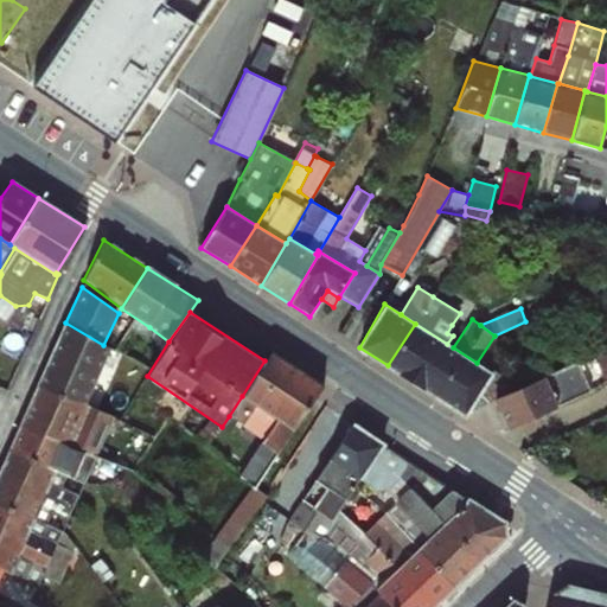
[(65,323),(39,383),(84,404),(108,347),(103,345),(65,323)]
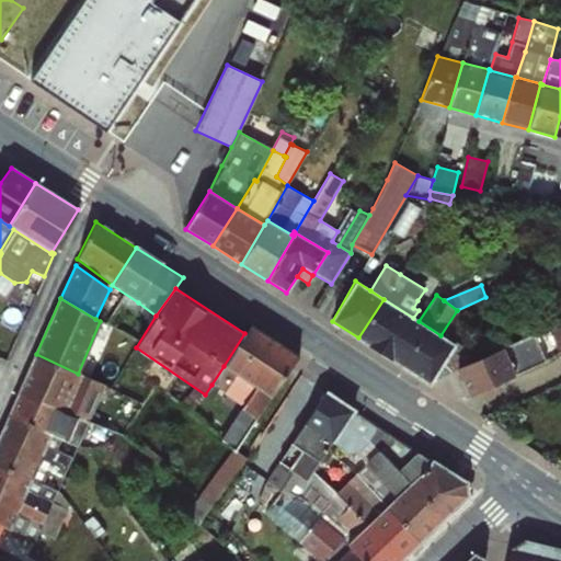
[(384,299),(358,338),(393,361),(419,321),(413,318),(384,299)]
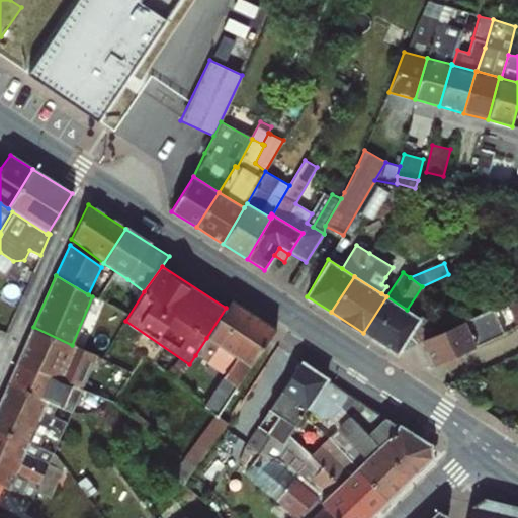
[(386,296),(363,333),(396,354),(421,319),(407,310),(386,296)]
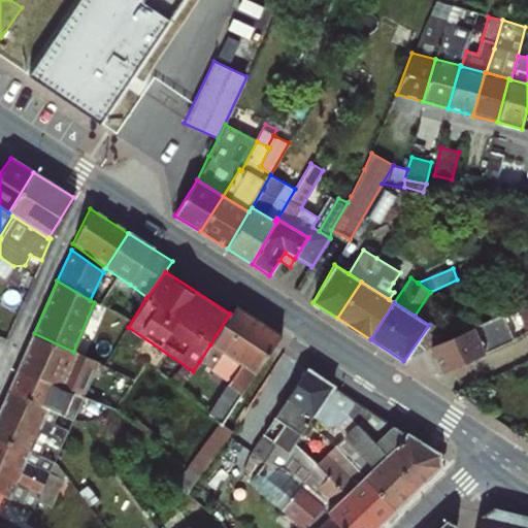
[(527,303),(516,309),(525,332),(527,330),(527,303)]
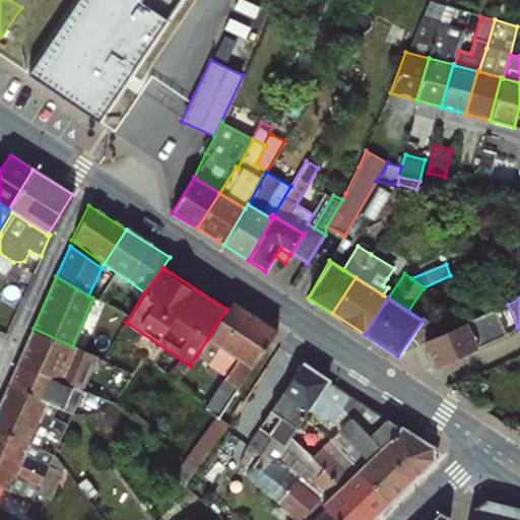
[(226,309),(207,339),(250,369),(276,331),(231,302),(226,309)]
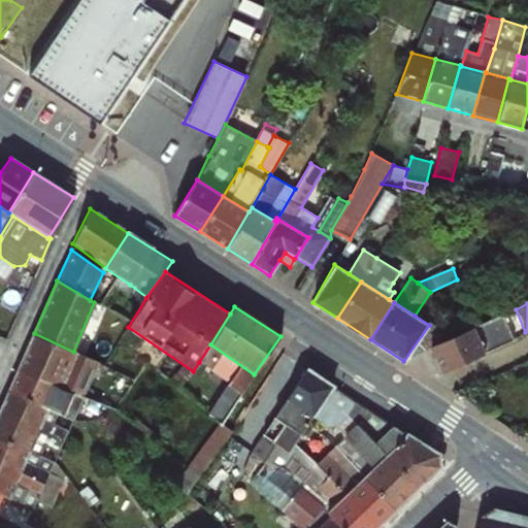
[(510,311),(473,327),(481,345),(519,330),(510,311)]
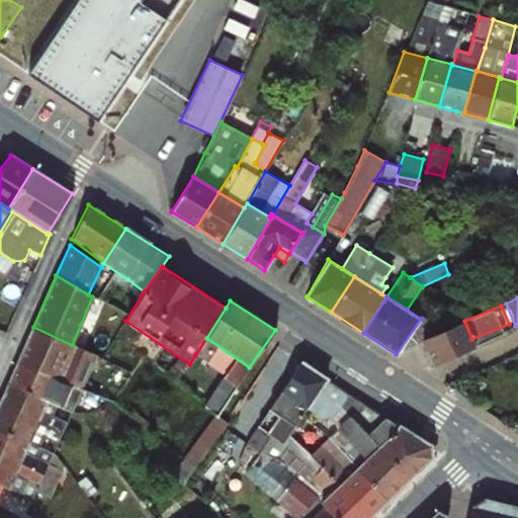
[(471,339),(464,321),(420,340),(432,366),(476,347),(471,339)]
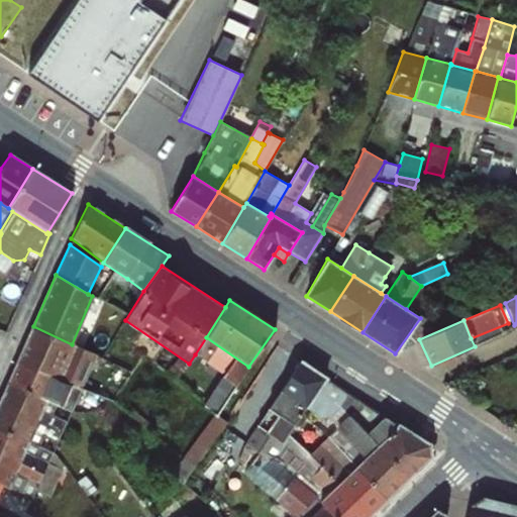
[(33,326),(17,363),(58,380),(60,381),(76,346),(72,344),(33,326)]
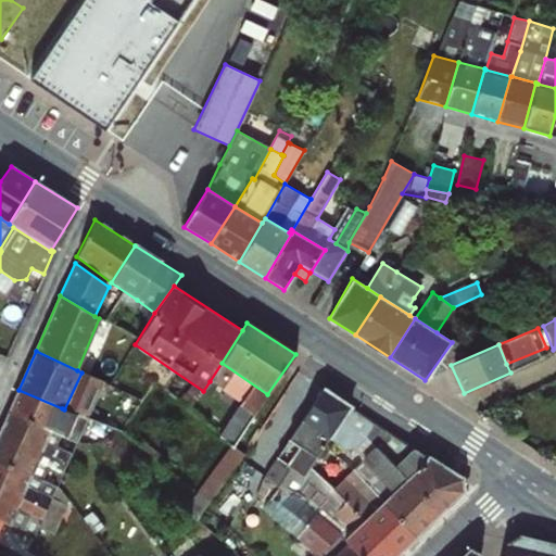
[(222,363),(210,381),(224,390),(228,382),(247,393),(239,405),(217,436),(229,445),(196,493),(210,503),(244,454),(234,446),(253,415),(267,394),(222,363)]
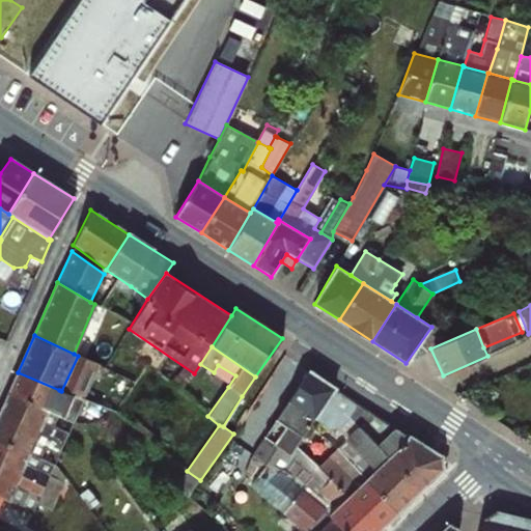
[(78,356),(61,391),(100,404),(101,406),(102,404),(100,403),(103,393),(92,390),(89,397),(86,396),(100,364),(86,359),(78,356)]
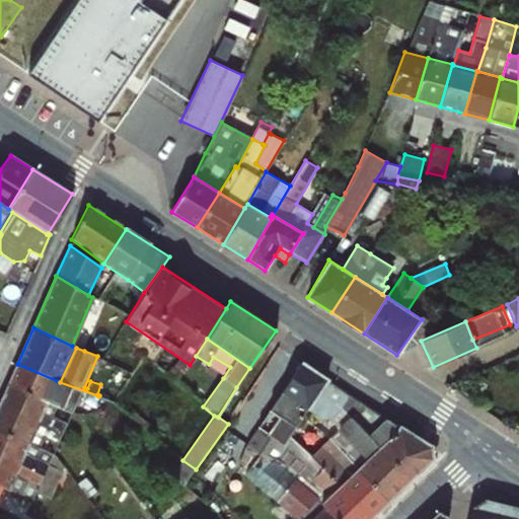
[(300,363),(281,393),(306,410),(308,412),(311,406),(318,396),(328,381),(300,363)]
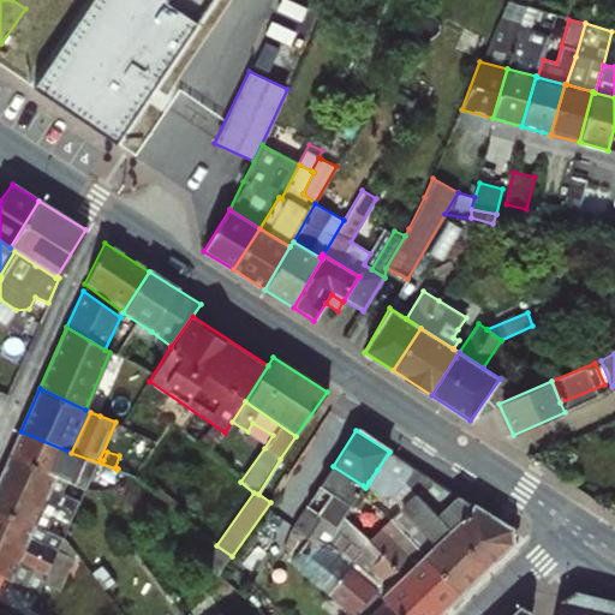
[(21,431),(10,457),(57,477),(69,452),(21,431)]
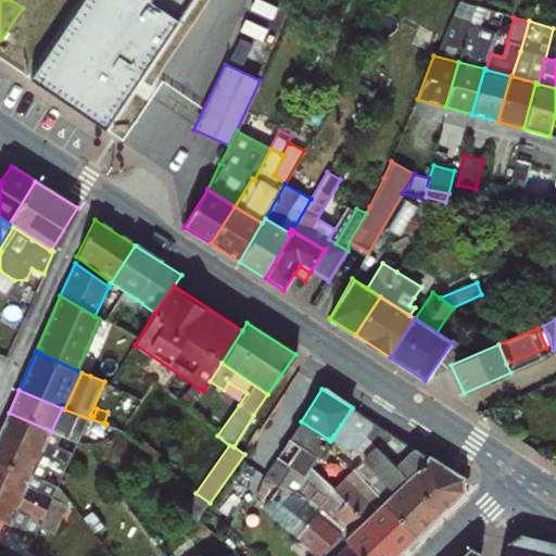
[(62,408),(51,431),(66,439),(74,420),(77,427),(112,441),(119,438),(122,431),(106,424),(105,425),(104,424),(64,409),(62,408)]
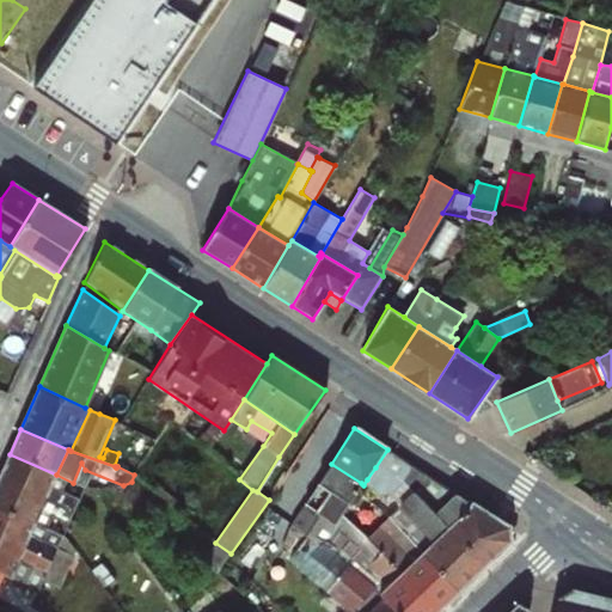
[(387,450),(375,467),(410,493),(397,506),(439,533),(470,503),(454,494),(387,450)]
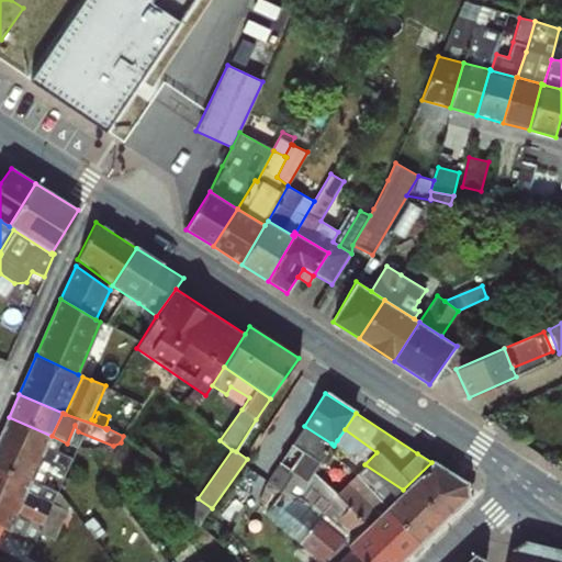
[(9,417),(0,435),(0,438),(42,458),(52,436),(9,417)]
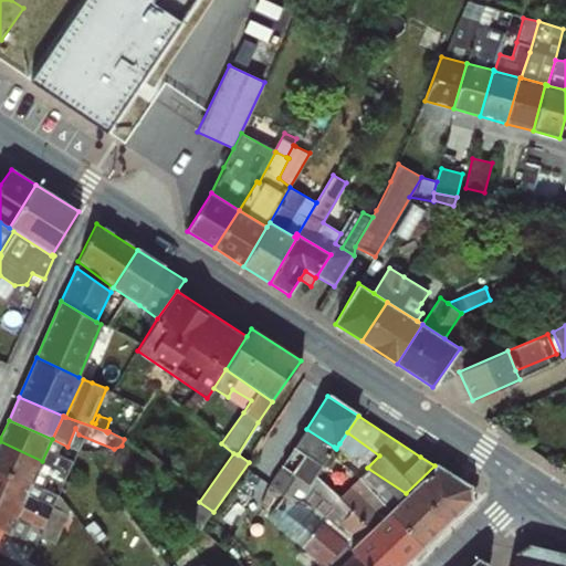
[(280,467),(268,485),(284,495),(294,504),(296,502),(297,503),(310,485),(316,475),(317,473),(321,467),(334,447),(306,429),(293,448),(280,467)]
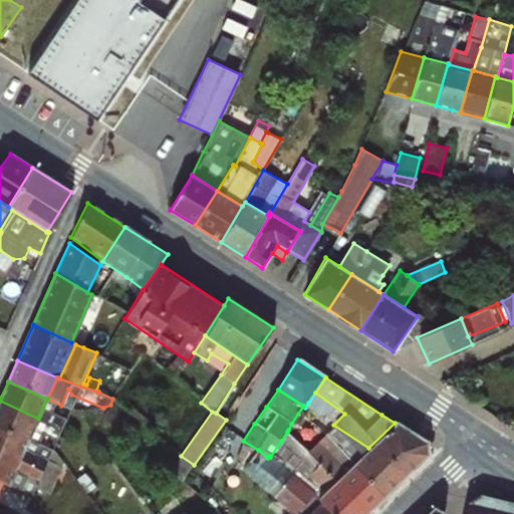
[(344,414),(315,393),(308,403),(320,414),(324,411),(333,425),(344,414)]
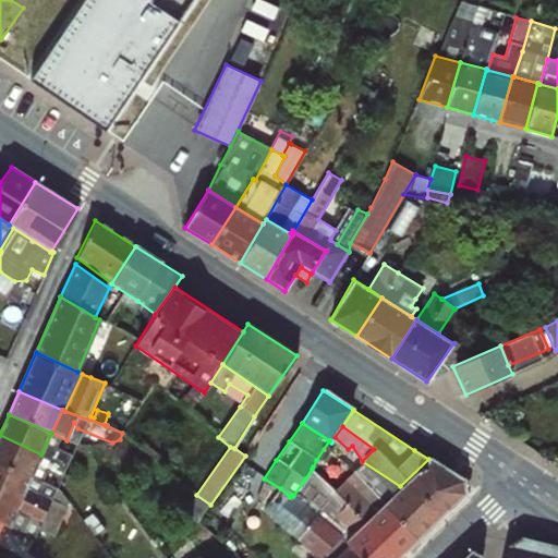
[(0,435),(0,464),(31,478),(32,476),(41,455),(0,435)]
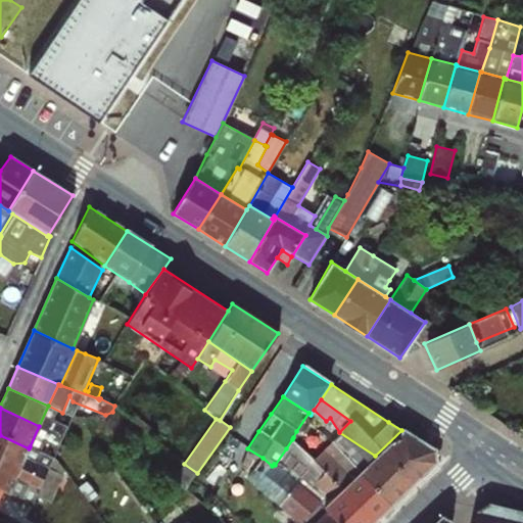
[(138,416),(133,421),(149,436),(153,430),(138,416)]
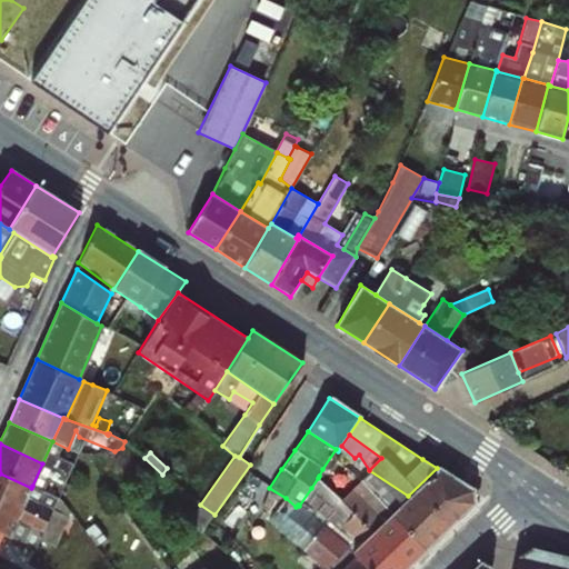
[(42,463),(32,486),(57,499),(62,486),(67,476),(42,463)]
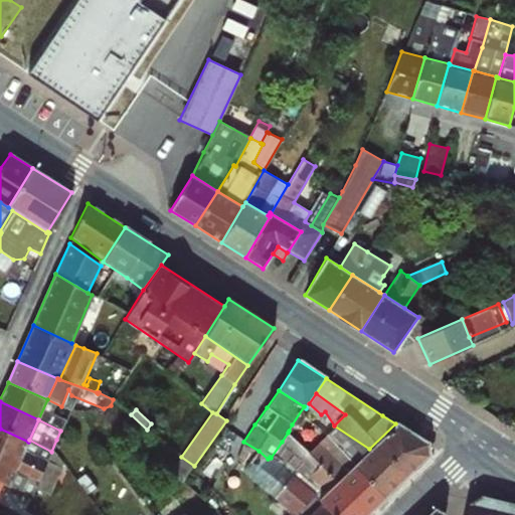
[(102,421),(90,432),(96,439),(107,428),(102,421)]
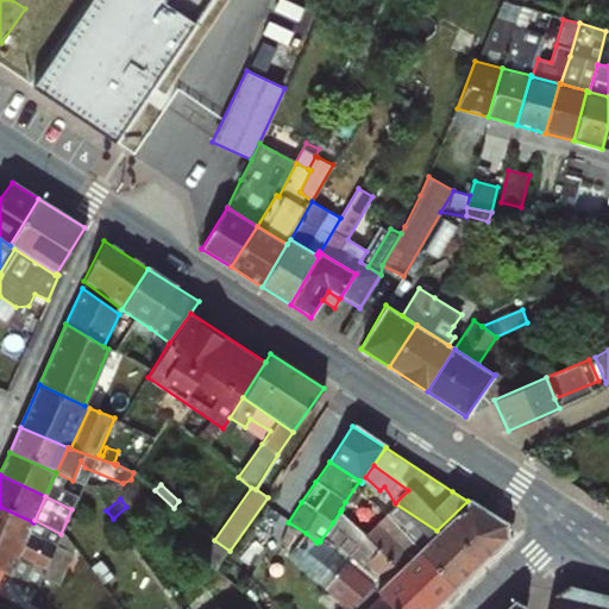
[(437,531),(421,546),(458,585),(507,539),(506,525),(468,501),(437,531)]
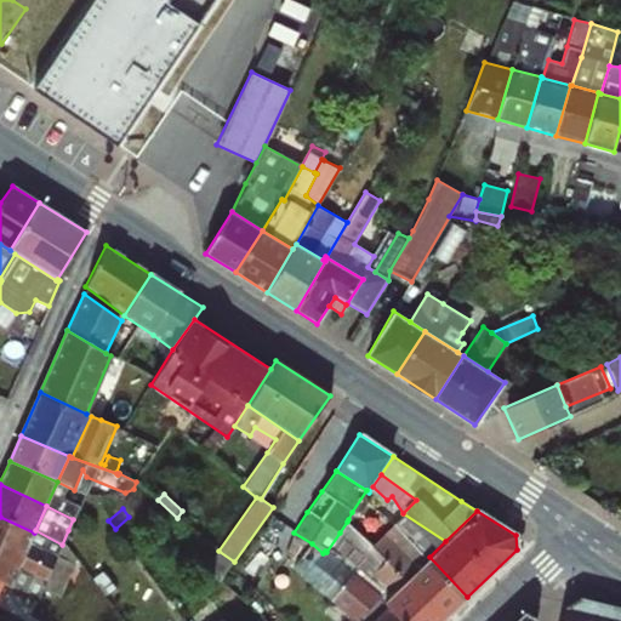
[(340,533),(326,552),(351,571),(386,599),(429,557),(445,541),(403,513),(385,533),(371,546),(347,522),(340,533)]
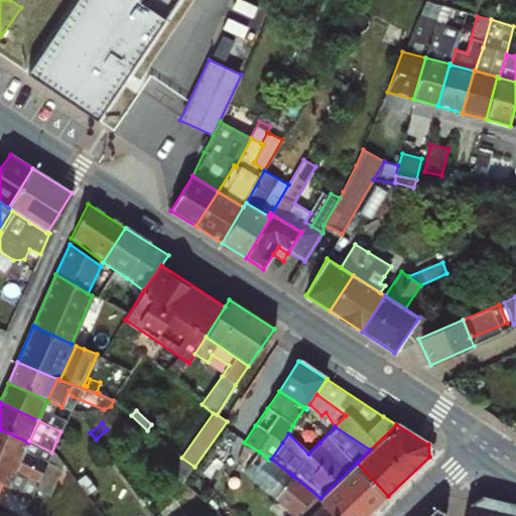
[(0,429),(0,455),(18,465),(25,450),(28,442),(0,429)]
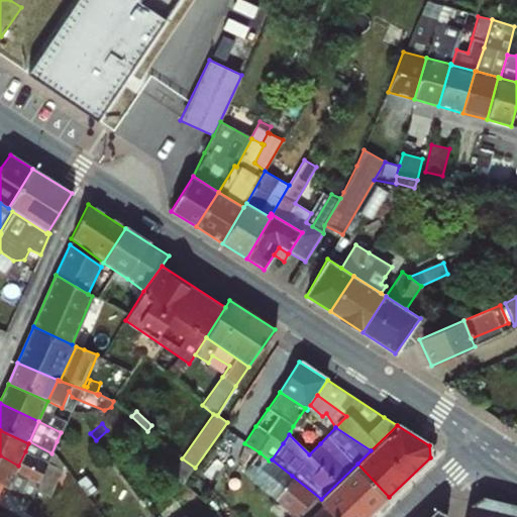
[(28,443),(25,451),(46,463),(63,470),(67,461),(52,453),(29,441),(28,443)]
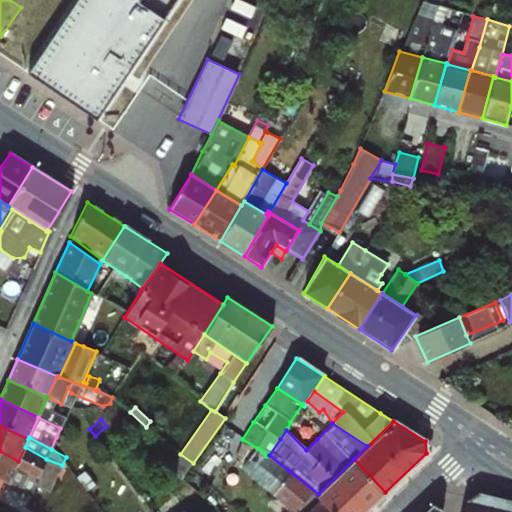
[(257,448),(242,439),(235,460),(243,466),(241,469),(272,494),(271,496),(290,511),(300,511),(315,497),(318,494),(289,471),(269,455),(268,454),(266,456),(257,448)]
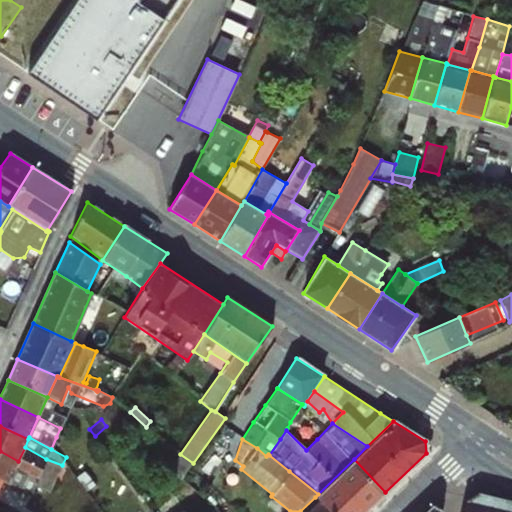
[(18,461),(15,469),(26,474),(19,490),(31,496),(36,487),(51,493),(62,465),(46,459),(25,447),(18,461)]
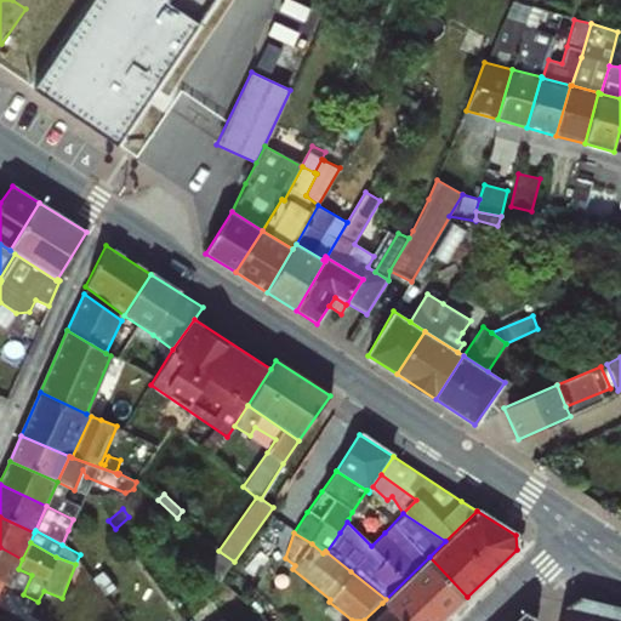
[(22,559),(0,547),(0,580),(3,581),(10,587),(18,569),(22,559)]
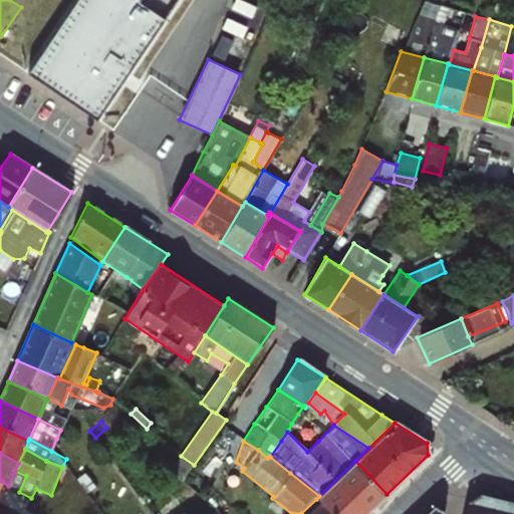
[(319,496),(316,499),(330,513),(364,513),(387,494),(355,461),(319,496)]
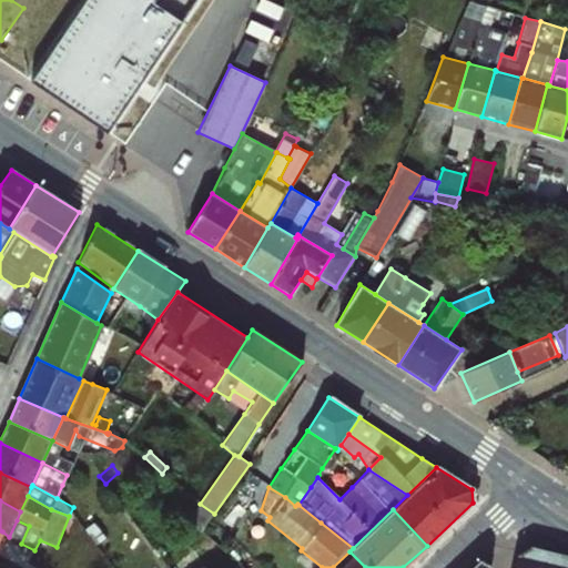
[(93,523),(83,530),(95,546),(105,538),(93,523)]
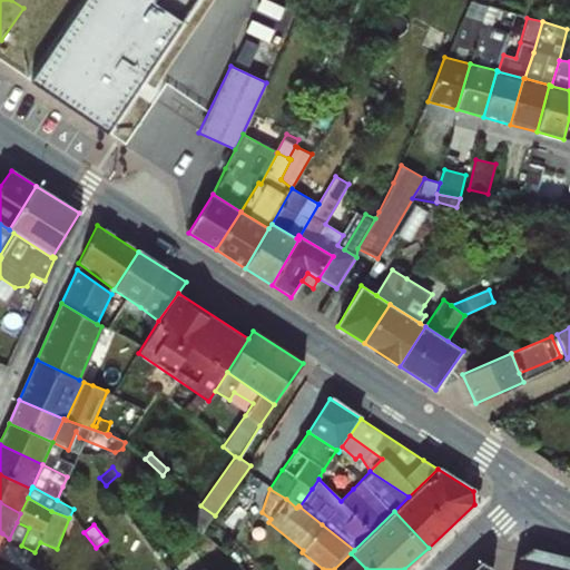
[(569,569),(569,559),(531,550),(518,558),(514,569),(569,569)]
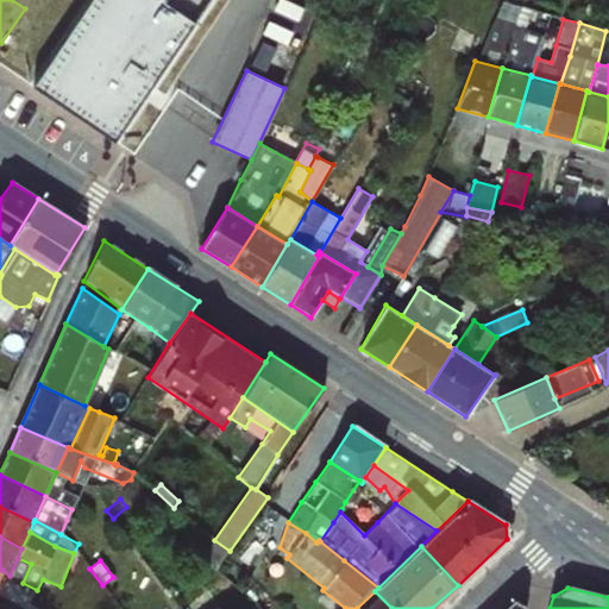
[(357,608),(391,608),(375,591),(357,608)]
